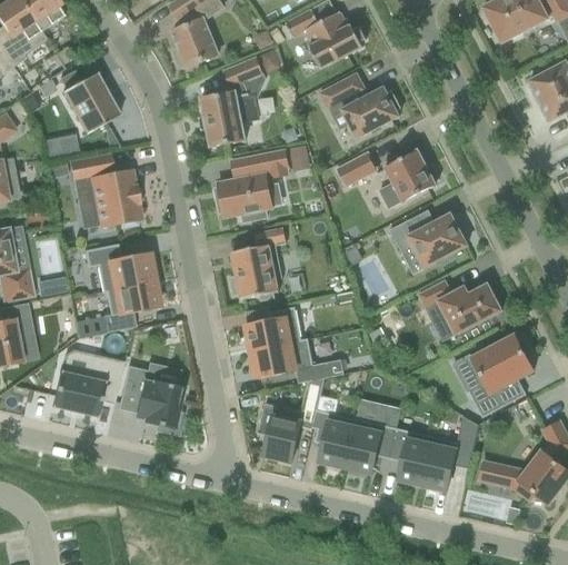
[(40,30),(20,0),(0,0),(0,21),(6,31),(0,35),(0,43),(13,65),(26,57),(22,52),(46,37),(41,29),(40,30)]
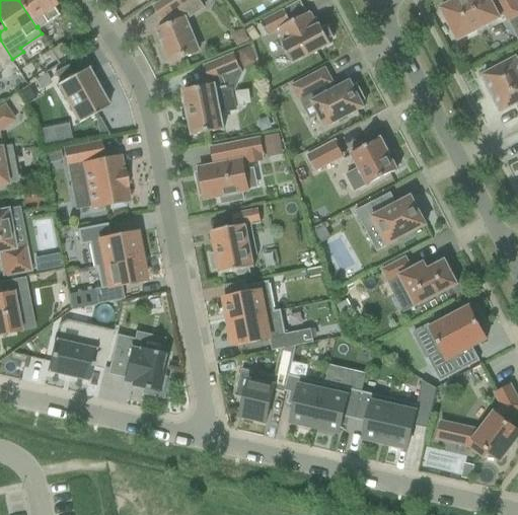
[(18,0),(37,27),(38,26),(59,12),(54,4),(55,3),(53,0),(18,0)]
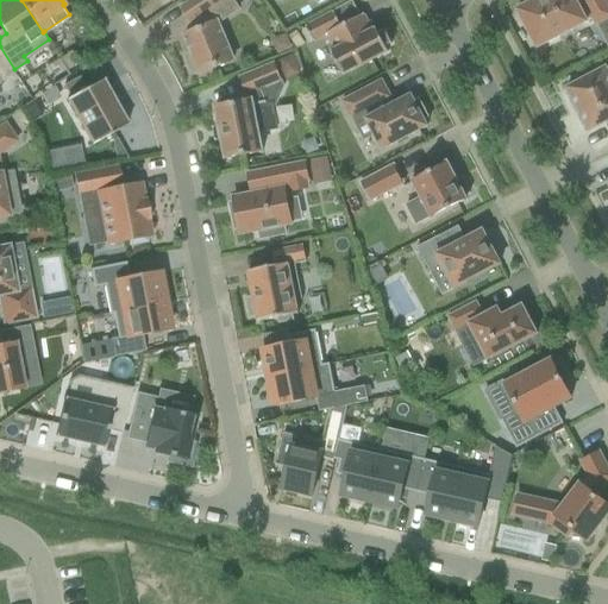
[(234,56),(226,38),(219,19),(239,6),(236,0),(187,0),(182,4),(192,17),(188,19),(193,29),(185,32),(193,50),(186,52),(193,70),(200,68),(201,70),(234,56)]
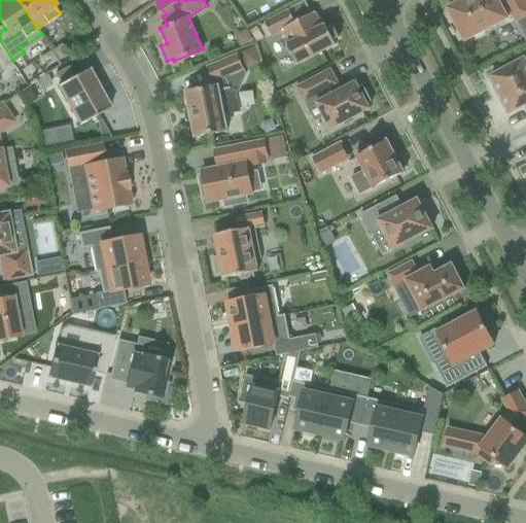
[(458,0),(452,3),(469,36),(509,15),(507,15),(513,12),(516,19),(525,13),(525,2),(524,0),(458,0)]
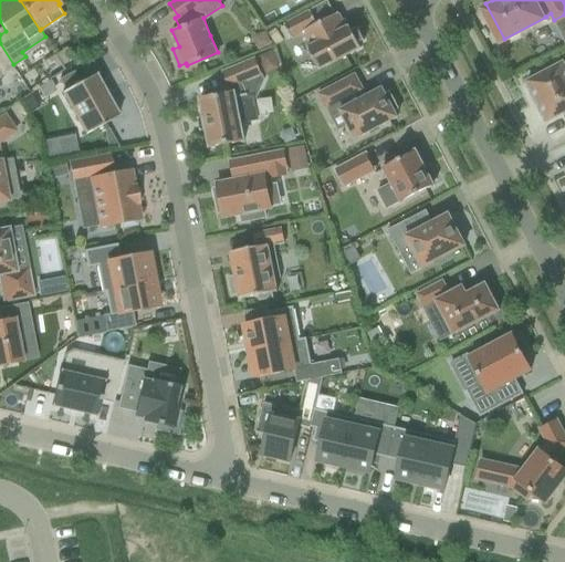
[(309,44),(320,66),(362,45),(359,40),(365,38),(358,24),(353,28),(349,23),(346,24),(338,10),(317,21),(311,8),(284,21),(292,35),(304,30),(312,43),(309,44)]
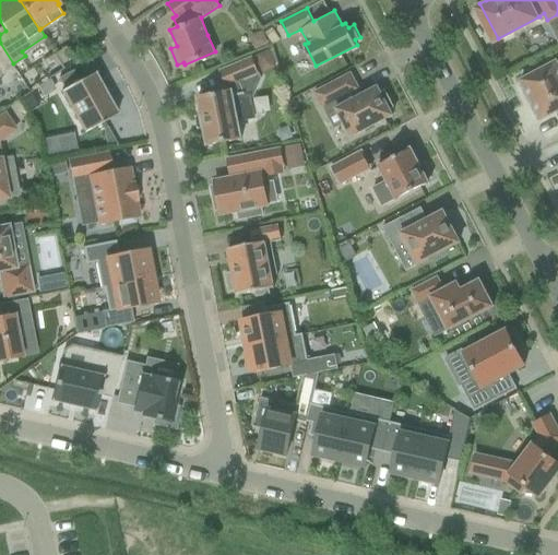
[(0,69),(1,71),(13,63),(0,43),(0,69)]
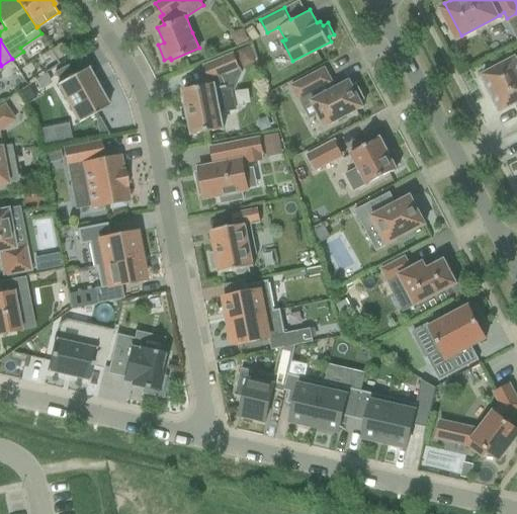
[(61,40),(51,47),(58,57),(68,51),(61,40)]
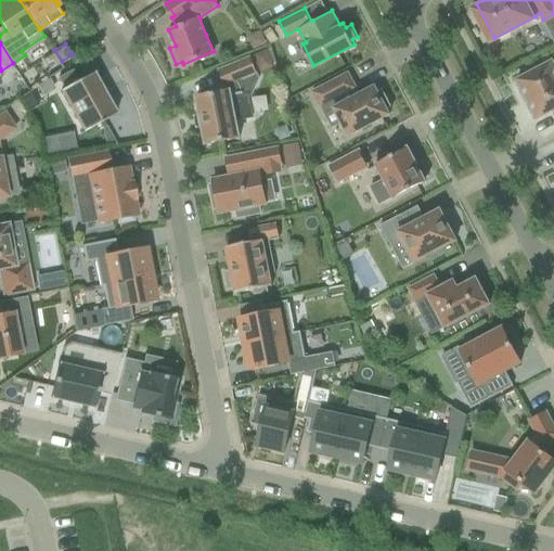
[(228,82),(229,88),(196,94),(200,112),(202,125),(203,125),(206,141),(240,135),(236,117),(253,114),(248,93),(245,94),(242,77),(257,71),(250,55),(219,67),(227,84),(228,82)]
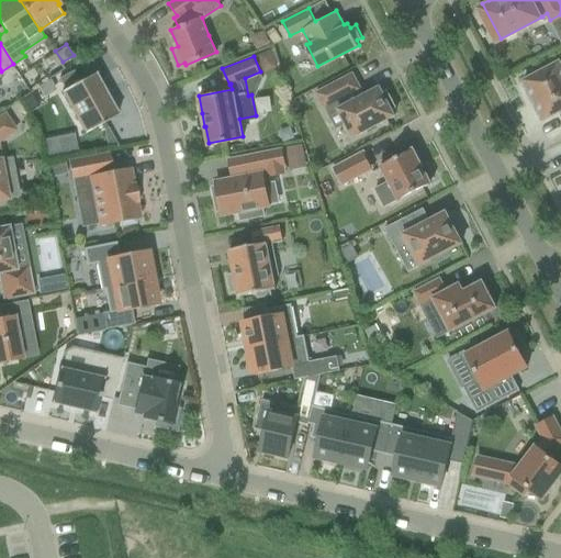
[(560,59),(559,59),(524,78),(525,81),(522,84),(527,92),(530,90),(538,105),(535,107),(539,115),(542,114),(545,118),(560,109),(560,59)]
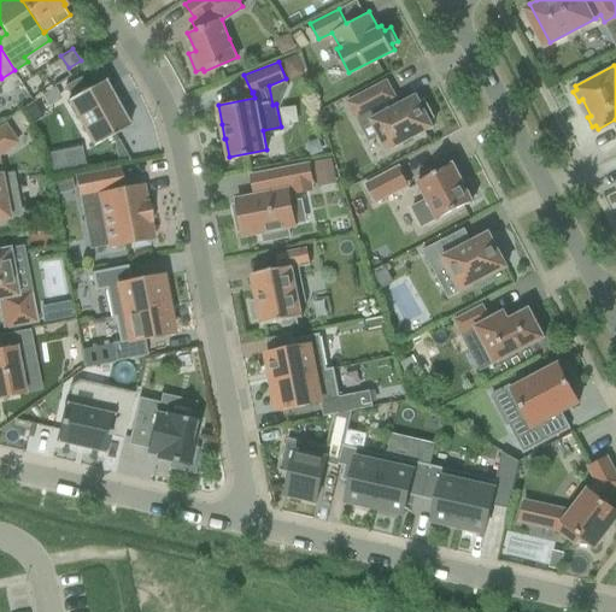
[(71,95),(68,98),(94,143),(129,124),(104,77),(87,87),(81,75),(65,83),(71,95)]
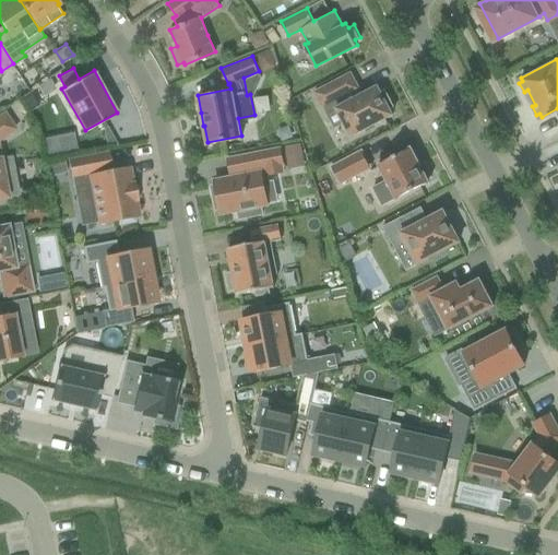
[(351,71),(315,90),(323,105),(324,105),(328,113),(336,107),(352,134),(393,113),(390,108),(394,106),(384,87),(381,90),(378,84),(361,93),(358,86),(359,86),(351,71)]
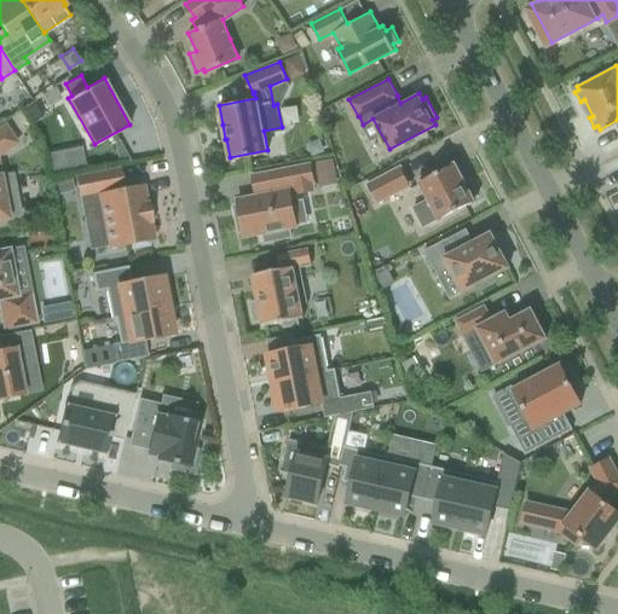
[(0,169),(0,150),(17,140),(5,122),(0,125),(0,222),(5,222),(4,218),(10,216),(9,215),(21,213),(17,192),(6,195),(0,169)]
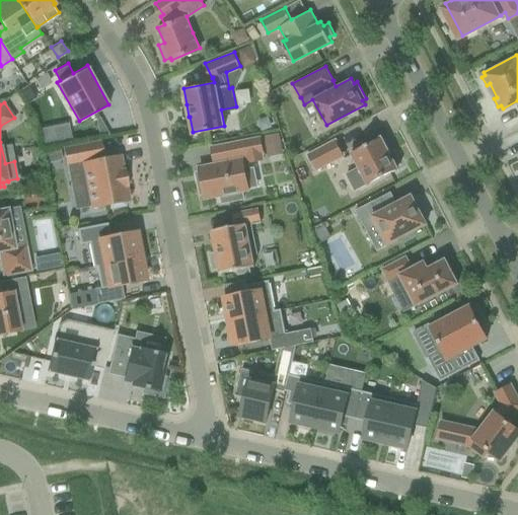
[(265,134),(271,154),(286,150),(280,129),(265,134)]
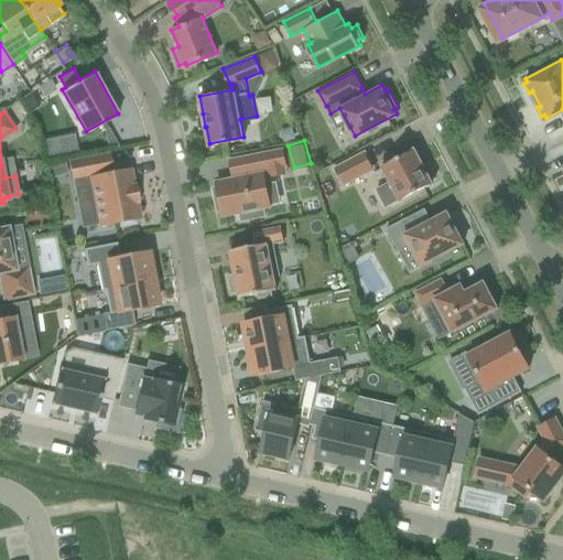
[(222,208),(223,214),(240,211),(242,218),(266,214),(263,205),(271,204),(266,175),(287,171),(285,164),(287,164),(283,147),(230,158),(234,176),(216,180),(219,193),(215,194),(218,208),(222,208)]
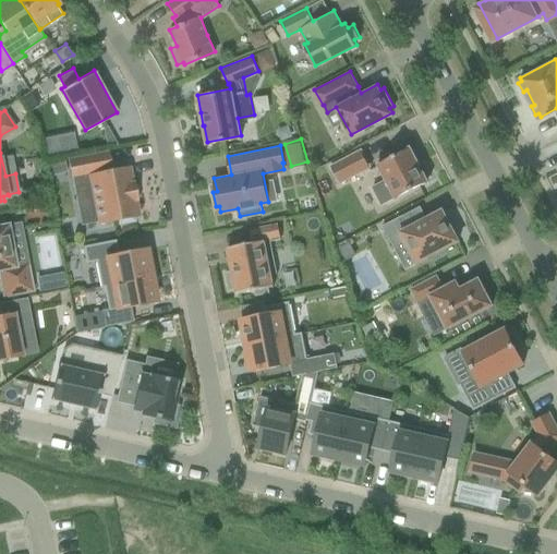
[(390,152),(378,158),(380,163),(379,163),(387,178),(373,185),(383,202),(396,195),(397,196),(427,180),(426,177),(431,175),(424,160),(419,164),(410,146),(392,155),(390,152)]
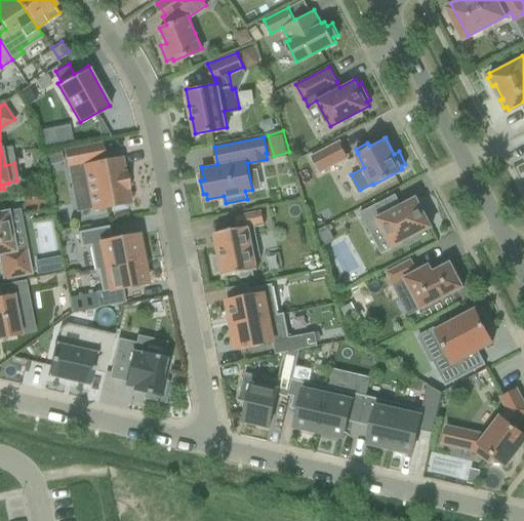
[(340,139),(311,155),(319,170),(348,155),(340,139)]
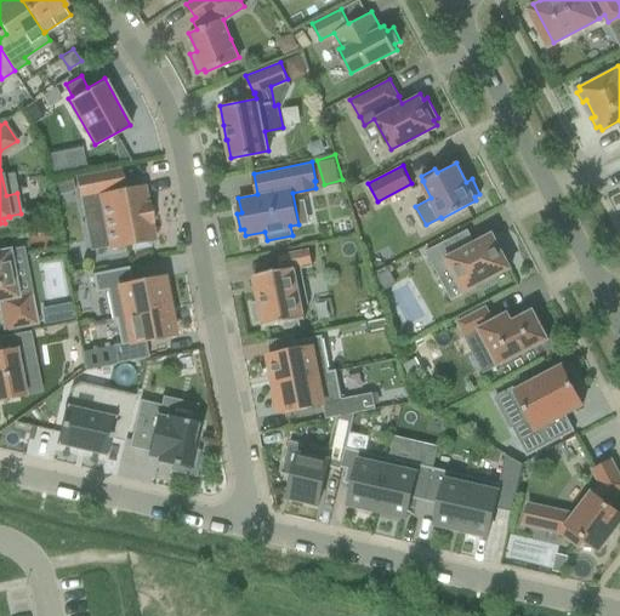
[(101,201),(111,245),(132,241),(134,247),(151,244),(149,238),(154,237),(144,184),(124,188),(119,166),(78,175),(83,205),(101,201)]
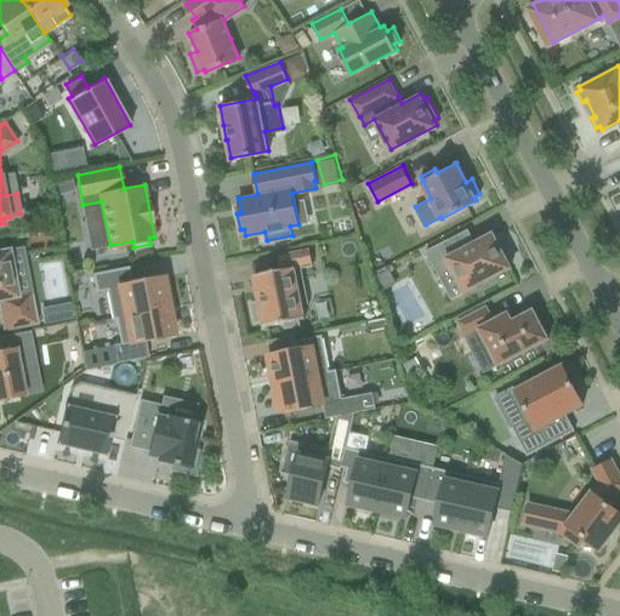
[(453,268),(465,291),(511,267),(493,232),(476,240),(455,251),(448,237),(426,249),(439,274),(453,268)]
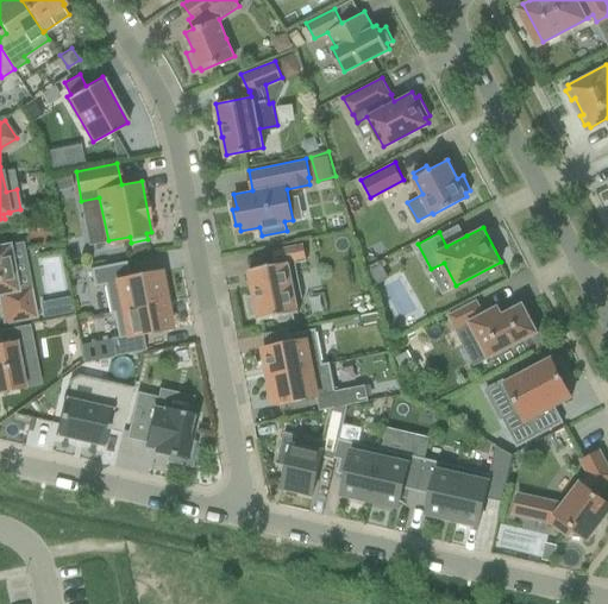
[(0,300),(4,321),(37,315),(31,284),(18,287),(8,241),(0,243),(0,300)]
